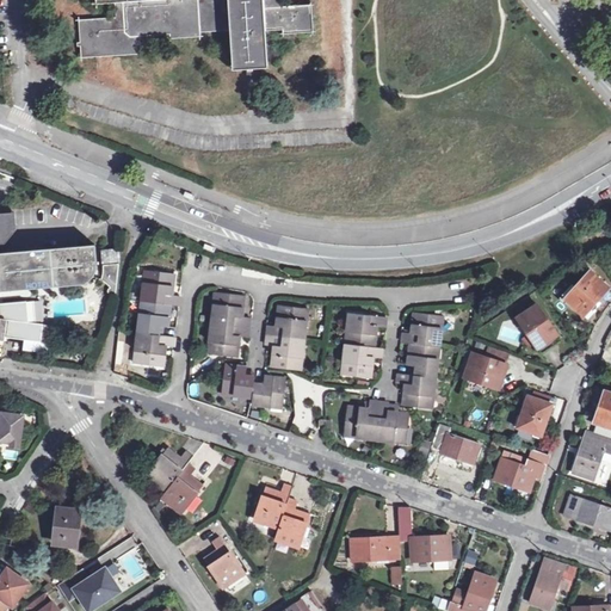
[(102,0),(102,4),(117,2),(118,18),(80,20),(82,57),(105,56),(143,54),(142,36),(172,35),(172,39),(202,37),(202,32),(232,30),(229,0),(102,0)]
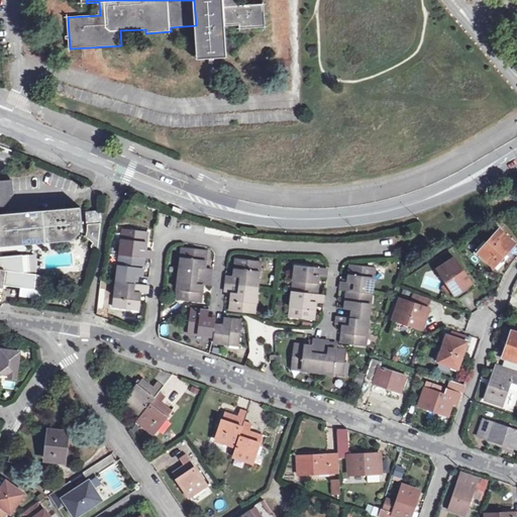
[(194,0),(196,25),(198,60),(210,59),(211,74),(218,73),(217,58),(228,58),(226,26),(240,25),(240,29),(266,27),(265,4),(239,6),(238,0),(194,0)]
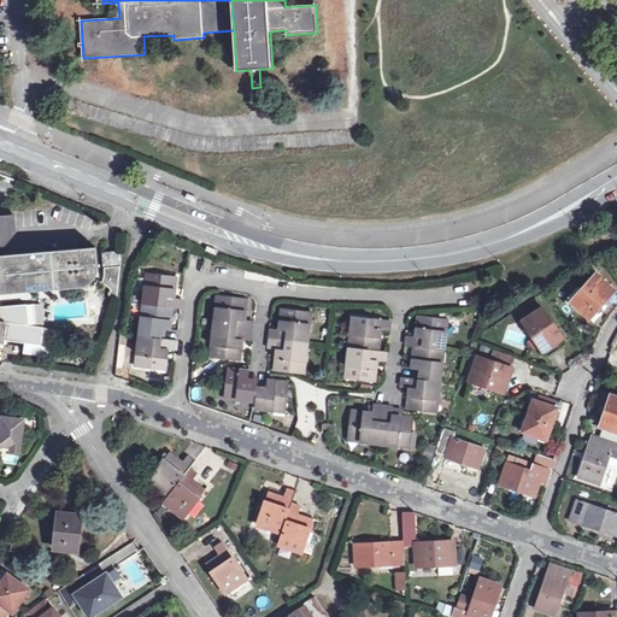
[(198,201),(200,197),(189,192),(187,197),(198,201)]
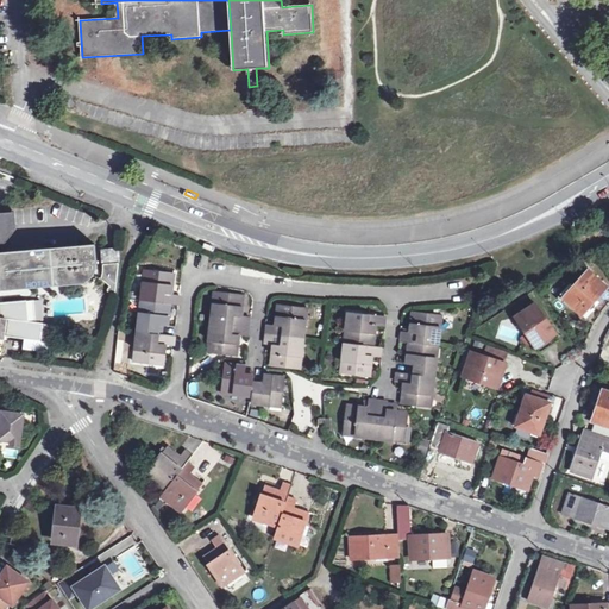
[(0,244),(6,244),(17,230),(16,212),(0,213),(0,244)]
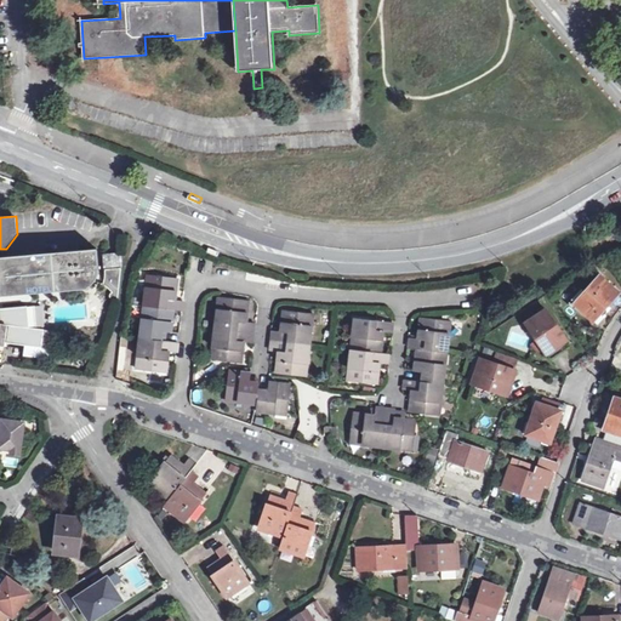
[(210,245),(208,251),(218,256),(221,251),(210,245)]
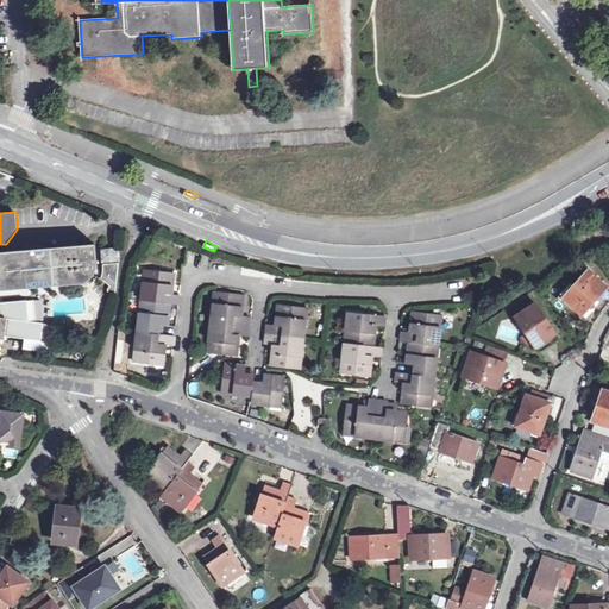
[(0,339),(5,340),(6,336),(37,341),(39,322),(33,322),(33,301),(0,302),(0,290),(86,284),(92,277),(95,275),(96,271),(95,245),(0,252),(0,339)]
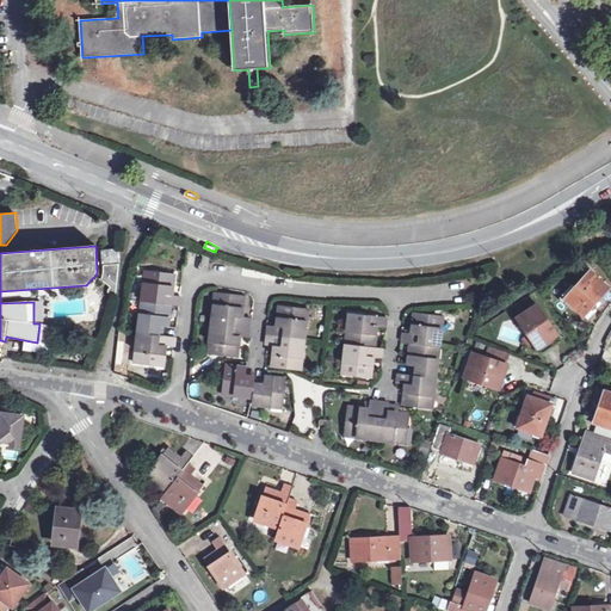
[(119,263),(119,250),(104,252),(104,264),(119,263)]
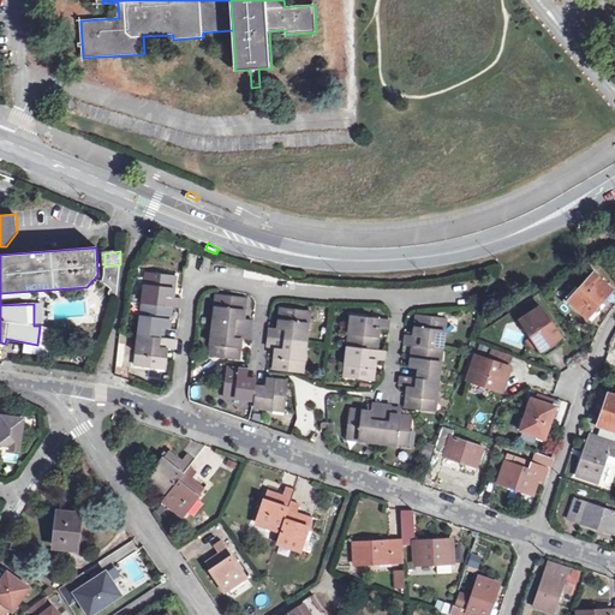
[(112,297),(118,298),(120,267),(105,268),(105,272),(102,281),(106,284),(108,286),(112,290),(109,291),(109,293),(111,297),(112,297)]
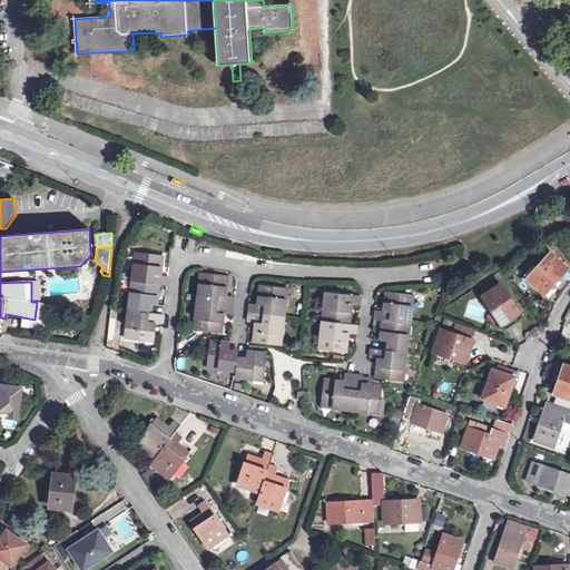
[(134,282),(138,282),(160,285),(168,285),(169,276),(161,275),(163,263),(164,256),(141,253),(140,264),(136,264),(134,282)]
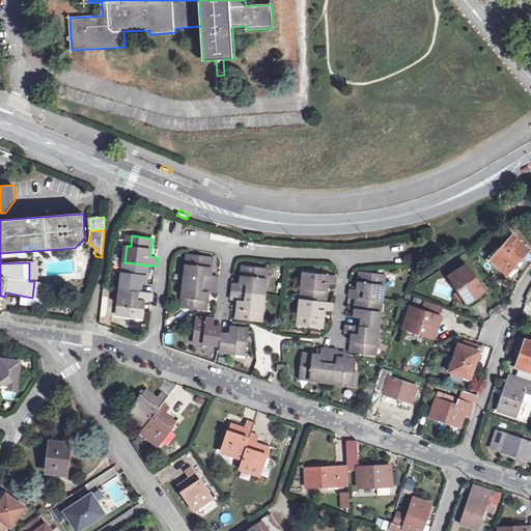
[(530,250),(513,235),(492,259),(508,275),(519,262),(530,250)]
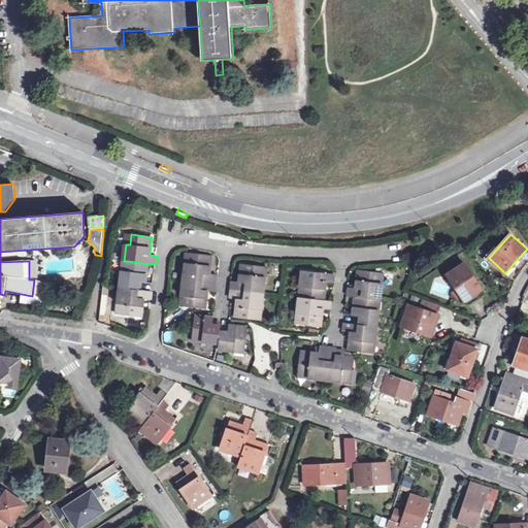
[(186,263),(185,279),(216,283),(217,274),(213,273),(210,273),(211,256),(191,254),(190,263),(186,263)]
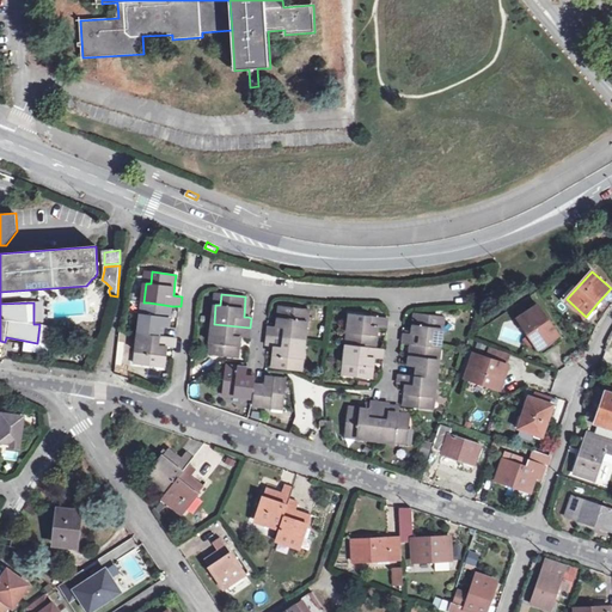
[(171,316),(172,306),(148,303),(147,314),(142,314),(140,334),(163,336),(164,326),(170,328),(171,316)]
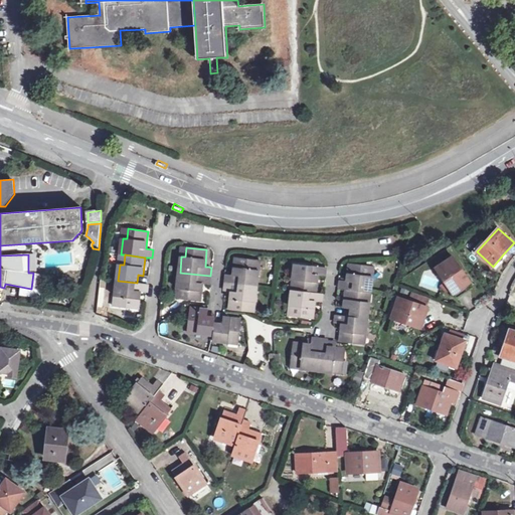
[(436,268),(453,292),(460,287),(461,289),(466,286),(471,282),(454,256),(436,268)]
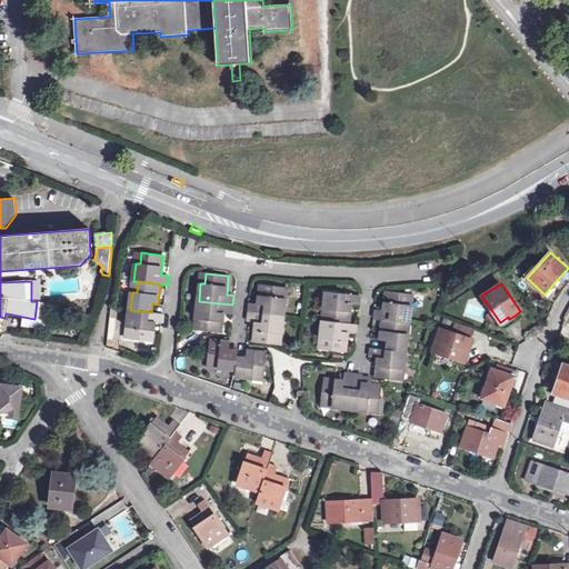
[(251,302),(250,312),(283,317),(286,299),(281,298),(282,287),(260,285),(259,293),(258,305),(251,302)]
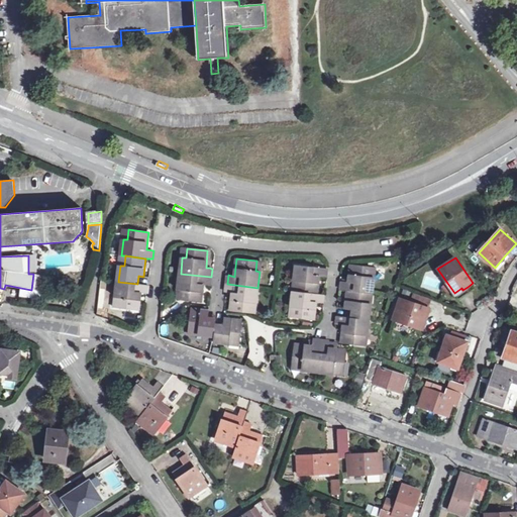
[(341,290),(348,291),(368,293),(372,293),(374,278),(370,277),(371,267),(351,265),(349,282),(342,281),(341,284),(341,290)]
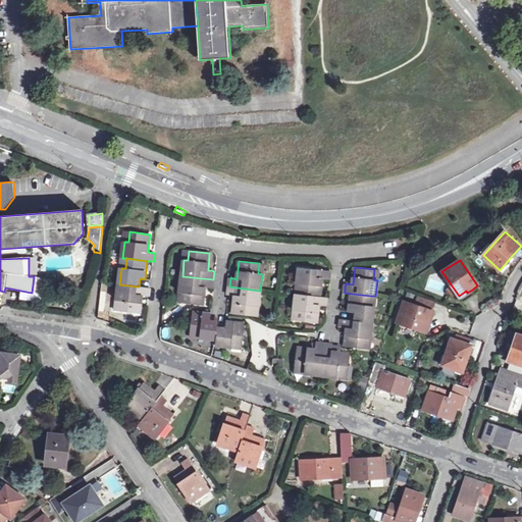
[(299,278),(297,294),(321,297),(323,279),(330,280),(331,275),(331,271),(304,268),(303,278),(299,278)]
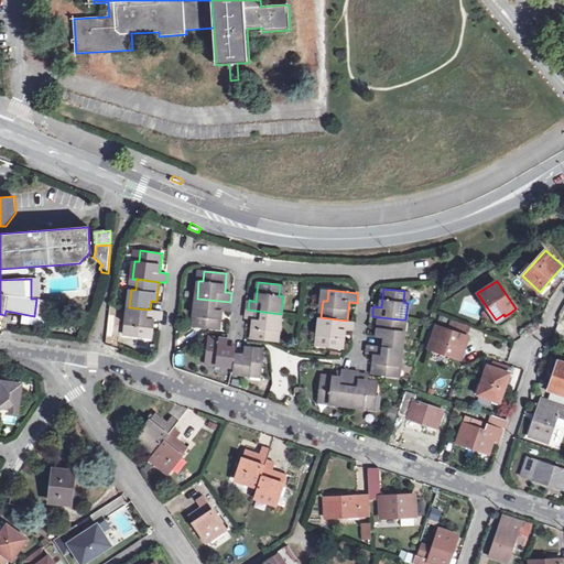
[(230,307),(230,302),(197,299),(195,316),(199,316),(198,327),(219,329),(223,311),(229,312),(230,307)]
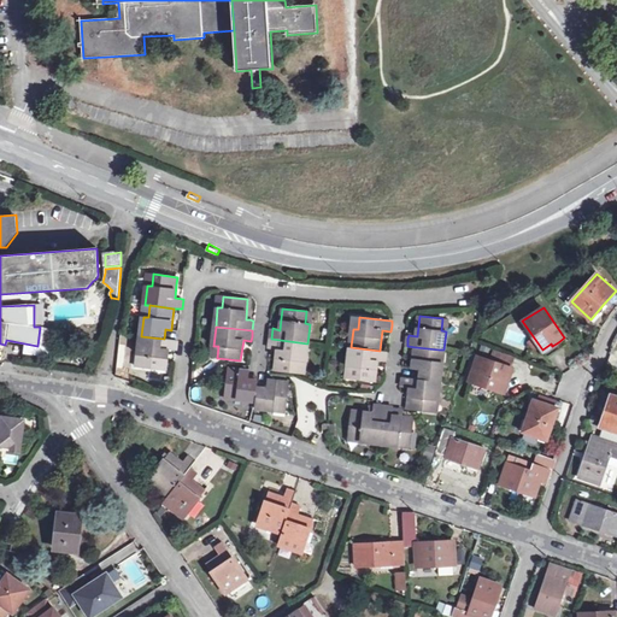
[(177,341),(164,339),(141,336),(139,356),(144,356),(142,368),(165,370),(168,356),(168,350),(176,351),(177,341)]
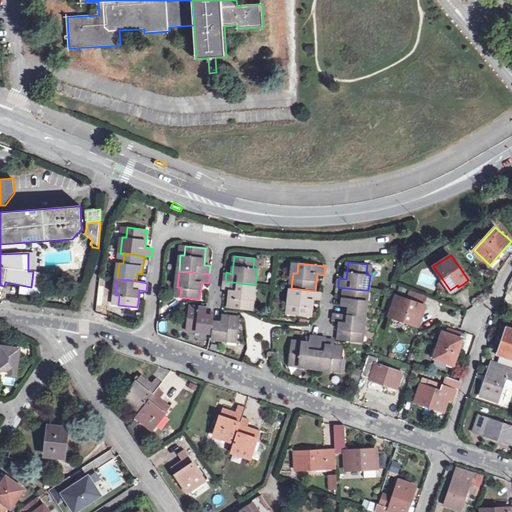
[(253,300),(255,285),(225,281),(224,290),(230,291),(230,298),(229,308),(249,310),(250,300),(253,300)]
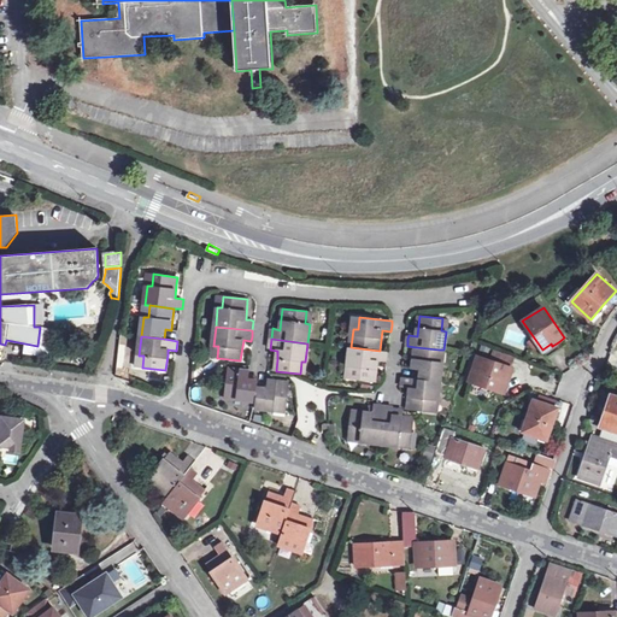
[(388,352),(380,351),(351,347),(348,366),(353,368),(352,380),(376,382),(378,362),(387,362),(387,358),(388,352)]
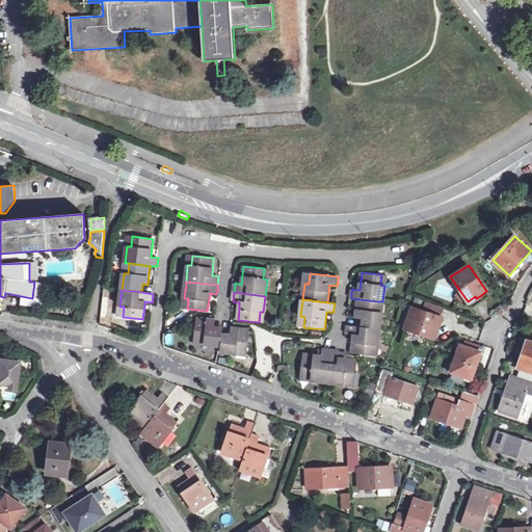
[(377,311),(378,301),(358,299),(357,308),(355,318),(360,319),(360,326),(379,328),(381,312),(377,311)]
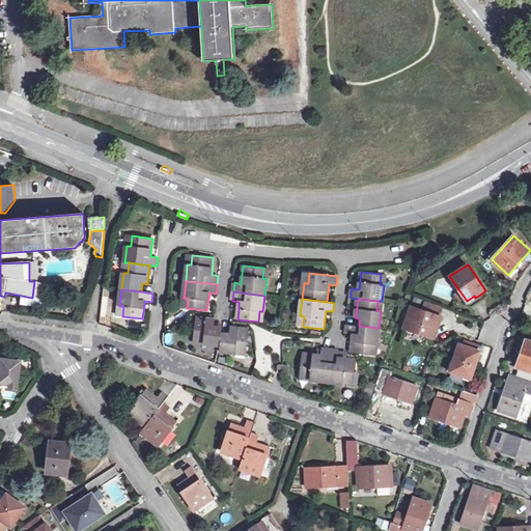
[(422,311),(440,316),(443,308),(425,302),(422,311)]
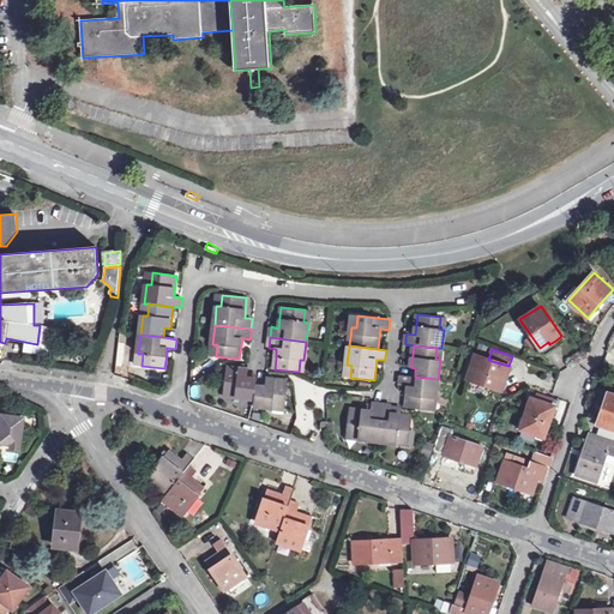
[(477,355),(469,379),(500,390),(505,378),(506,379),(509,373),(510,367),(509,366),(488,360),(477,355)]
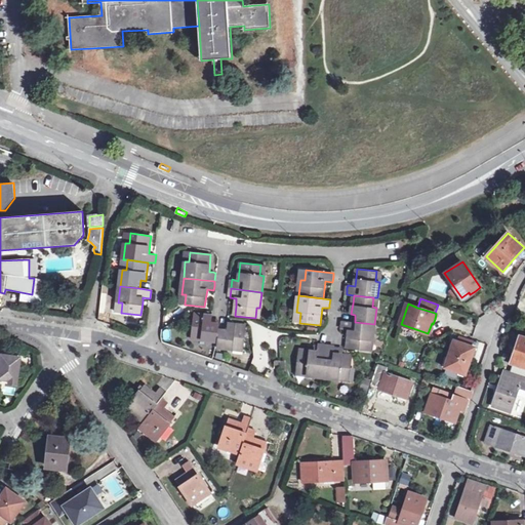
[(218,348),(234,350),(234,346),(244,347),(247,326),(229,324),(228,329),(225,328),(220,328),(220,322),(212,321),(213,317),(208,316),(194,314),(191,334),(201,336),(201,340),(218,342),(218,348)]
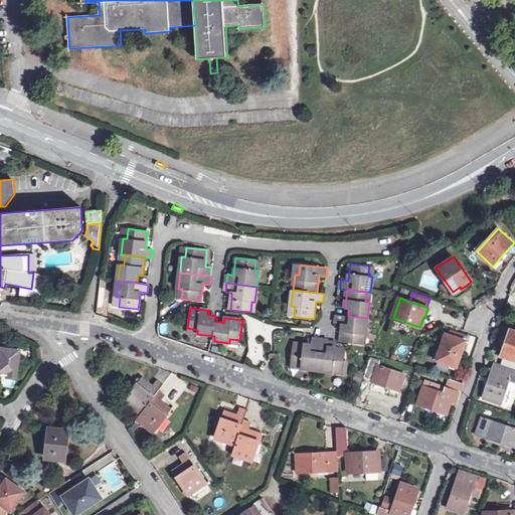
[(365,334),(367,318),(348,316),(337,315),(336,318),(336,323),(343,324),(341,341),(360,344),(361,334),(365,334)]
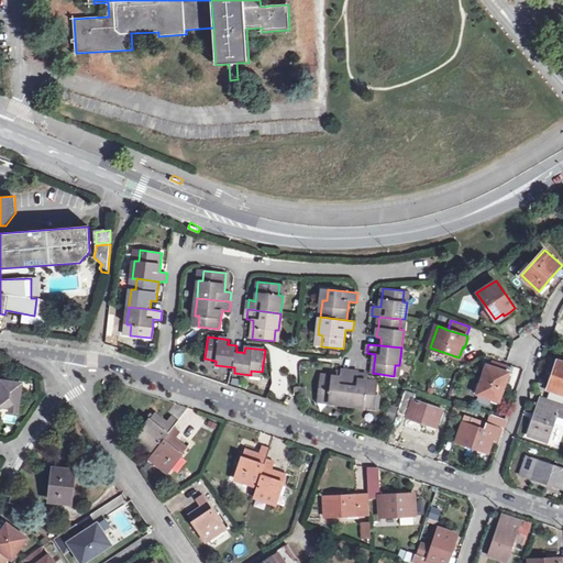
[(547,398),(556,401),(562,403),(562,362),(558,361),(549,388),(550,389),(547,398)]
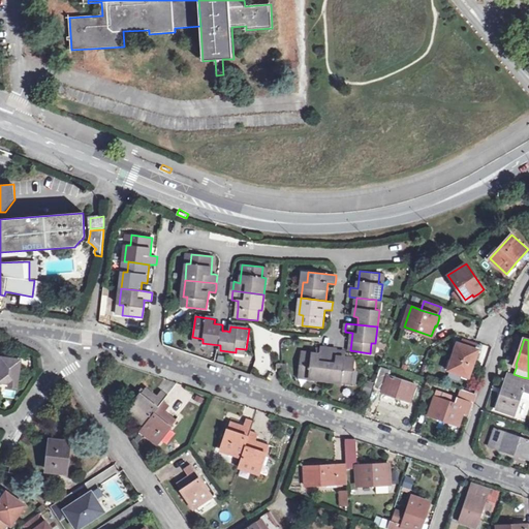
[(475,360),(478,349),(458,343),(448,370),(469,377),(475,360)]
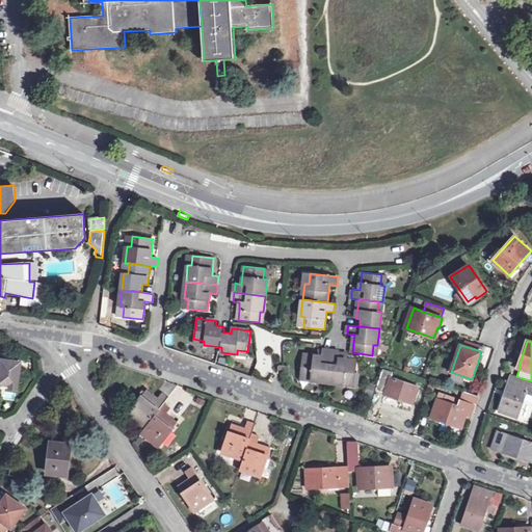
[(326,382),(330,351),(325,350),(322,350),(321,356),(302,355),(300,375),(312,376),(311,380),(326,382)]
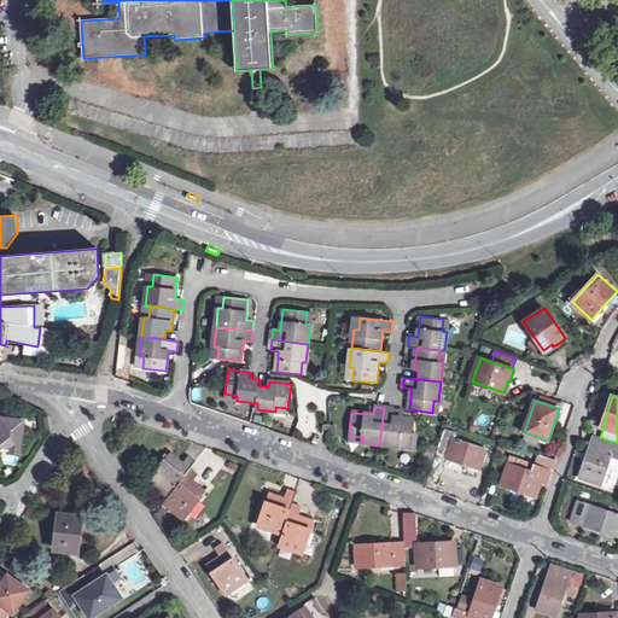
[(384,408),(379,444),(400,447),(401,442),(412,443),(414,419),(394,418),(395,412),(395,409),(390,408),(384,408)]
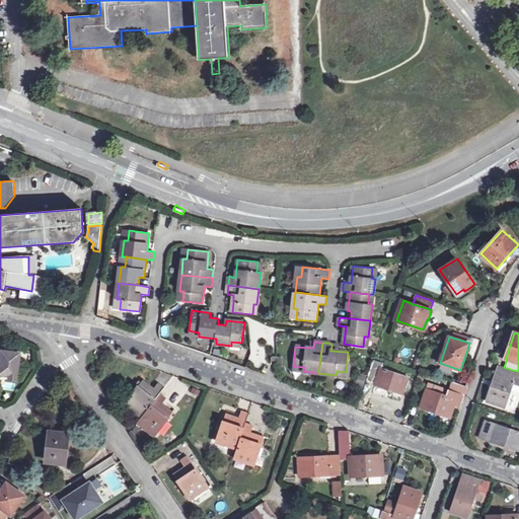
[(2,356),(0,355),(0,377),(0,378),(0,375),(17,377),(20,353),(3,351),(2,356)]
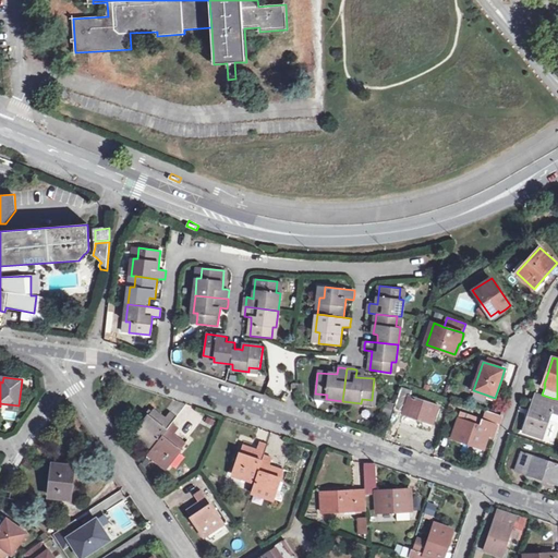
[(413,391),(402,387),(395,409),(405,412),(404,414),(415,419),(433,424),(439,405),(411,397),(413,391)]
